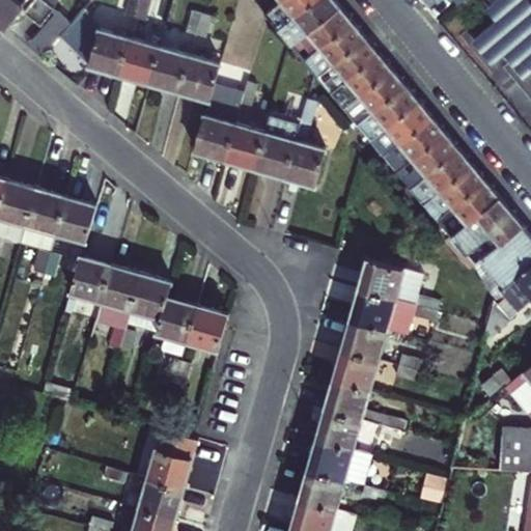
[(0,0),(0,21),(5,26),(22,5),(15,0),(0,0)]
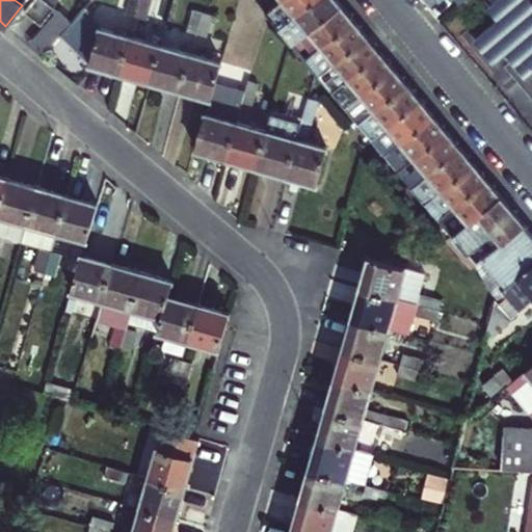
[(33,0),(23,11),(42,27),(54,8),(43,0),(33,0)]
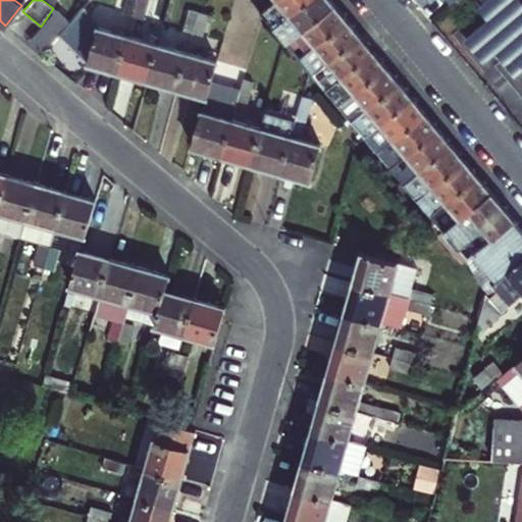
[(129,0),(124,16),(136,19),(141,0),(129,0)]
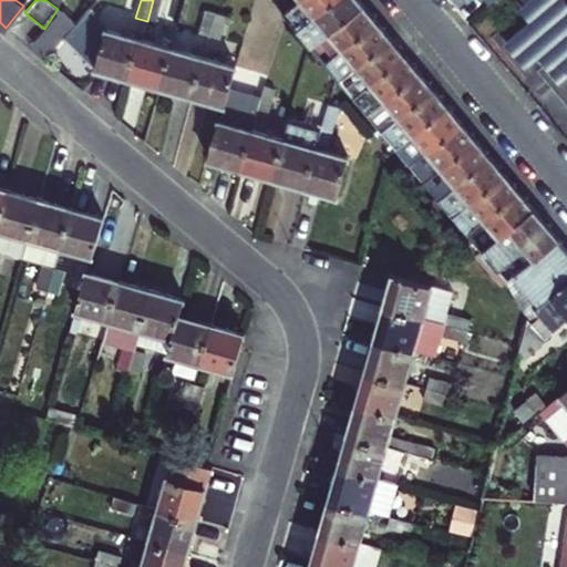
[(153,0),(147,21),(156,24),(163,0),(153,0)]
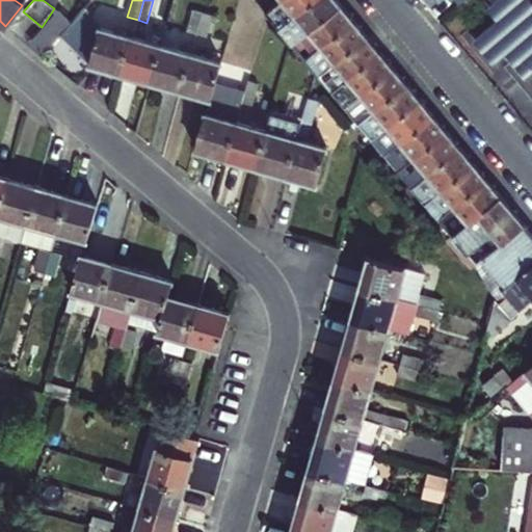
[(254,0),(266,14),(282,0),(254,0)]
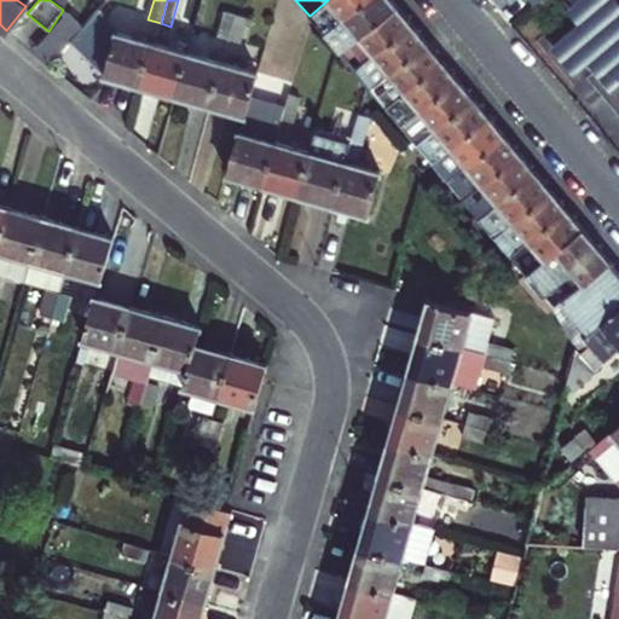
[(328,0),(310,16),(324,34),(365,0),(328,0)]
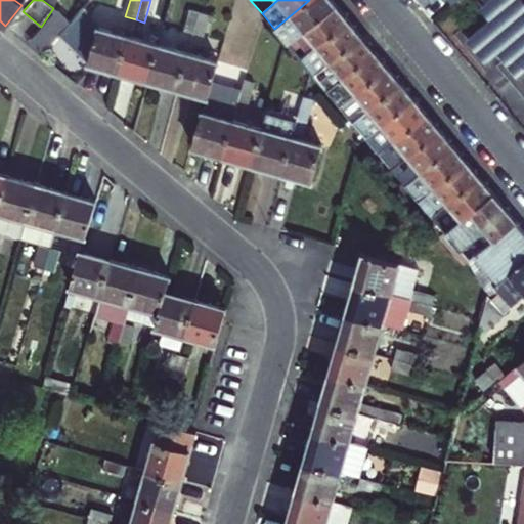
[(330,0),(309,0),(274,29),(287,43),(334,4),(330,0)]
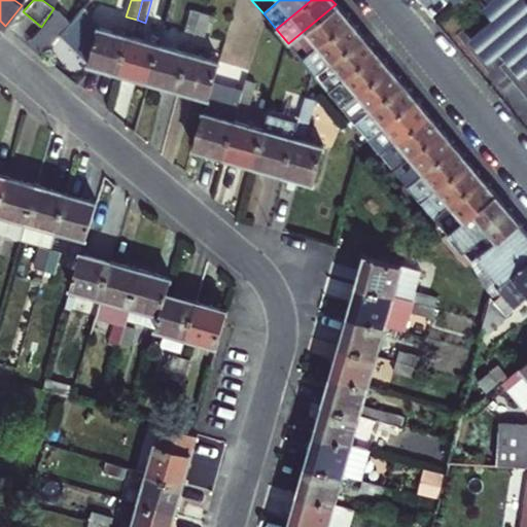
[(503,48),(524,72),(526,69),(526,4),(523,0),(492,0),(487,4),(495,14),(472,34),(492,58),(503,48)]
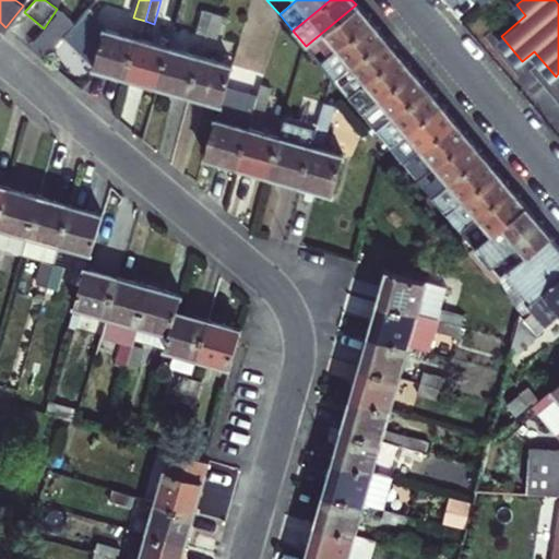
[(356,4),(306,46),(320,63),(370,22),(356,4)]
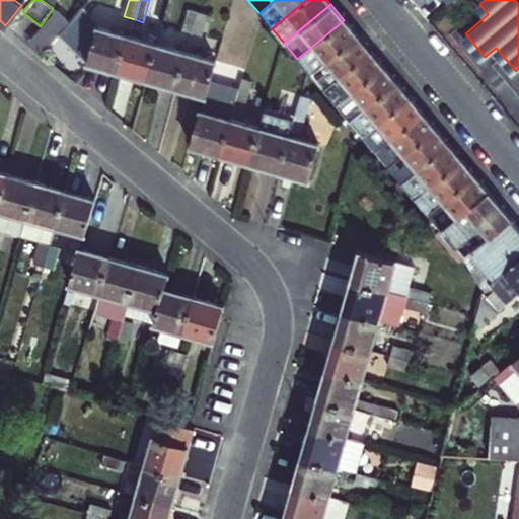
[(119,72),(130,35),(99,26),(79,10),(58,36),(88,62),(119,72)]
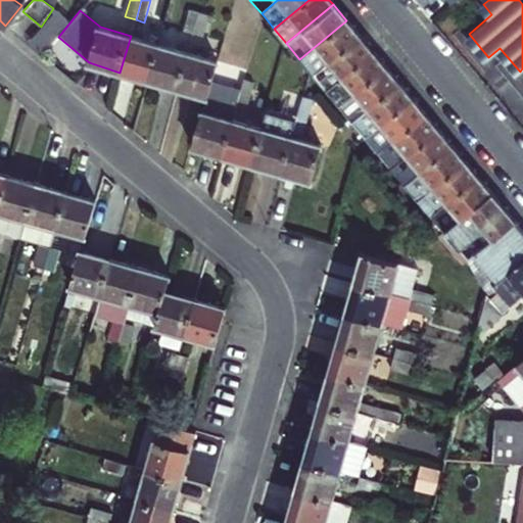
[(182,33),(194,37),(200,14),(189,10),(182,33)]
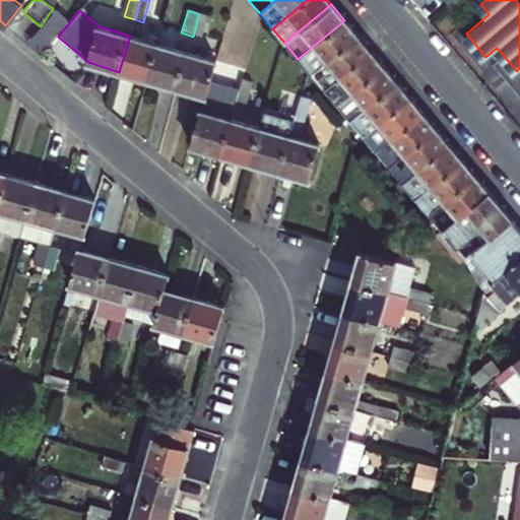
[(209,17),(199,14),(193,37),(203,40),(209,17)]
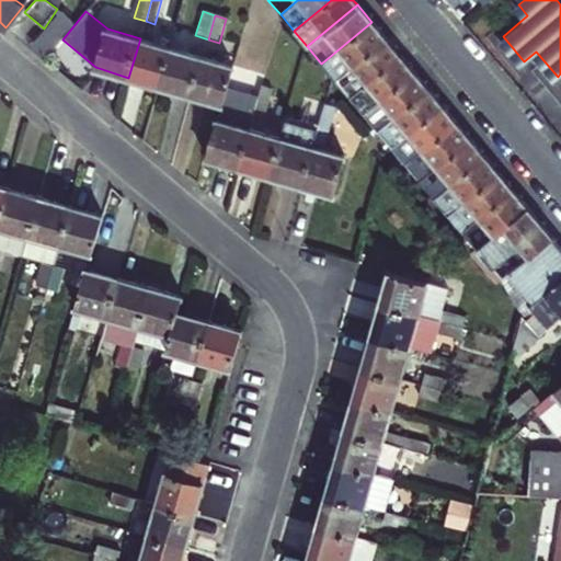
[(335,81),(386,38),(371,22),(321,64),(335,81)]
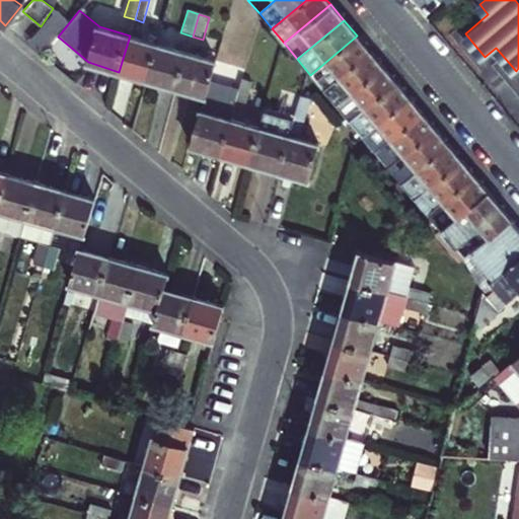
[(119,72),(148,81),(158,45),(130,35),(119,72)]
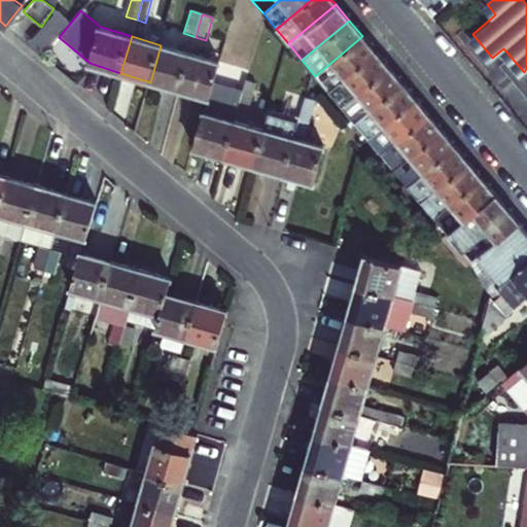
[(315,76),(328,93),(376,53),(362,36),(315,76)]
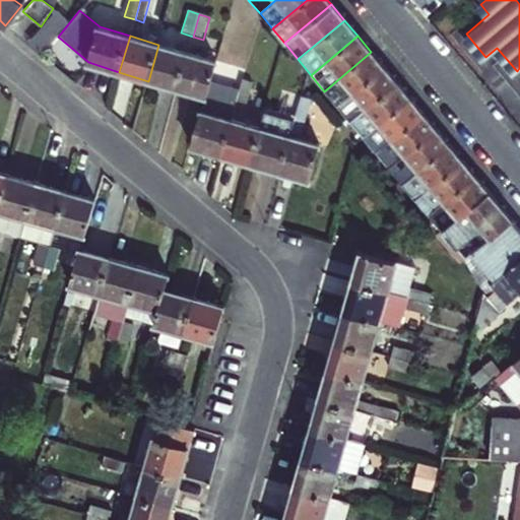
[(177,89),(188,54),(158,45),(148,81),(177,89)]
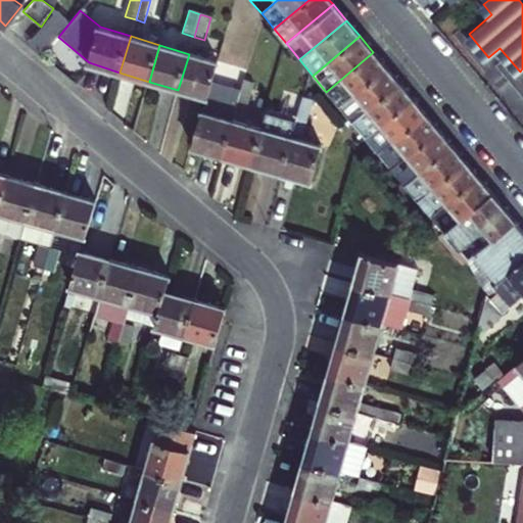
[(346,102),(355,94),(386,68),(373,52),(326,92),(339,107),(346,102)]
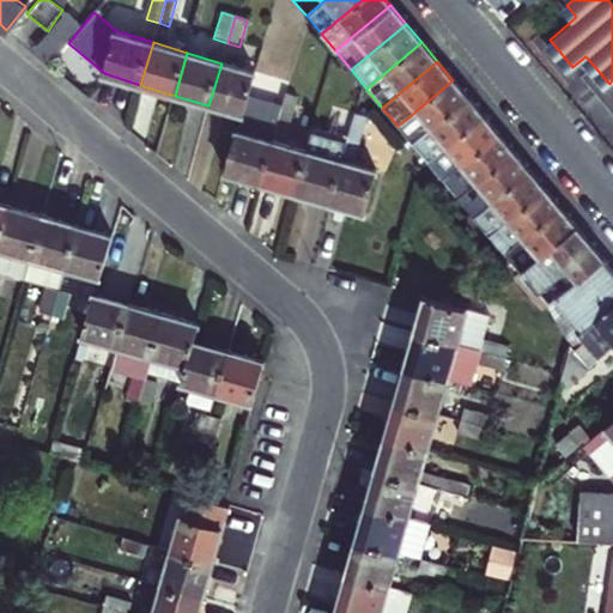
[(243,117),(256,74),(222,64),(208,105),(243,117)]
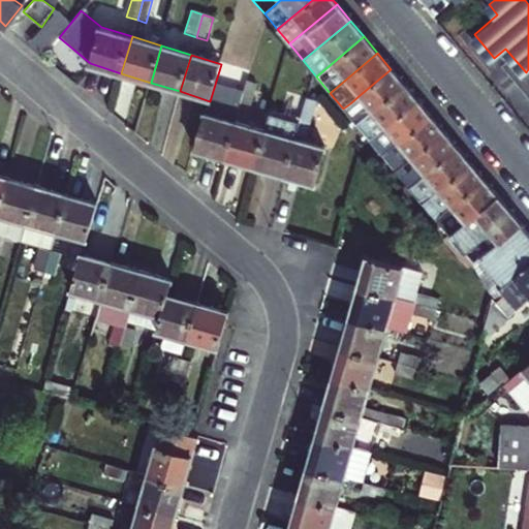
[(355,124),(404,85),(391,69),(360,95),(366,103),(356,111),(350,103),(343,109),(355,124)]
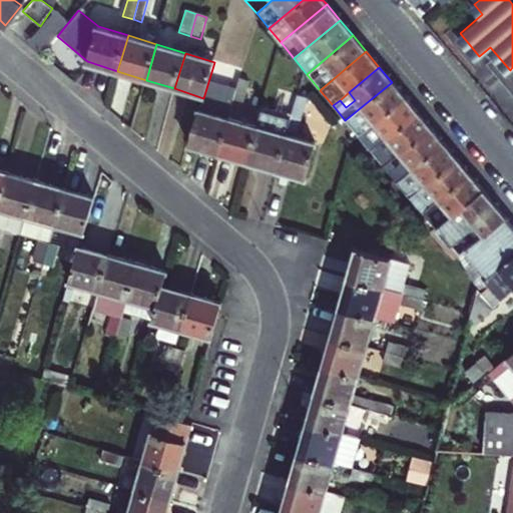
[(223,100),(234,102),(240,82),(229,79),(223,100)]
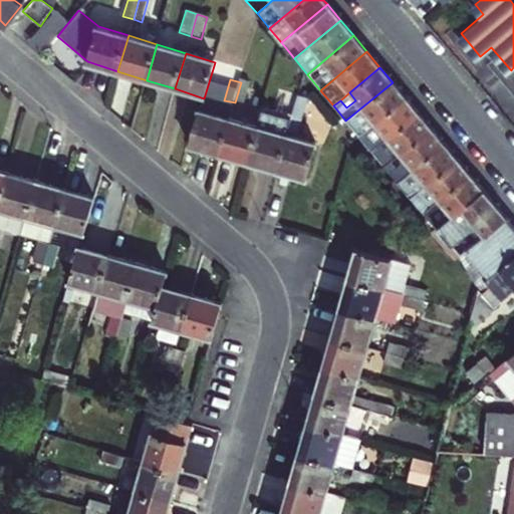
[(241,82),(235,102),(244,105),(250,86),(241,82)]
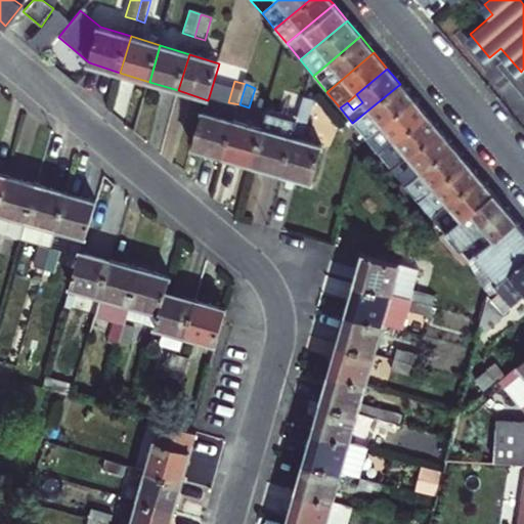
[(368,138),(413,100),(400,84),(352,123),(367,141),(368,138)]
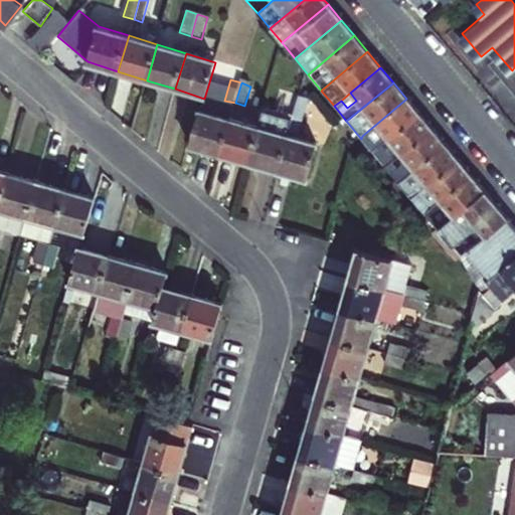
[(260,131),(248,168),(278,176),(289,140),(294,121),(300,100),(290,97),(284,119),(266,113),(260,131)]
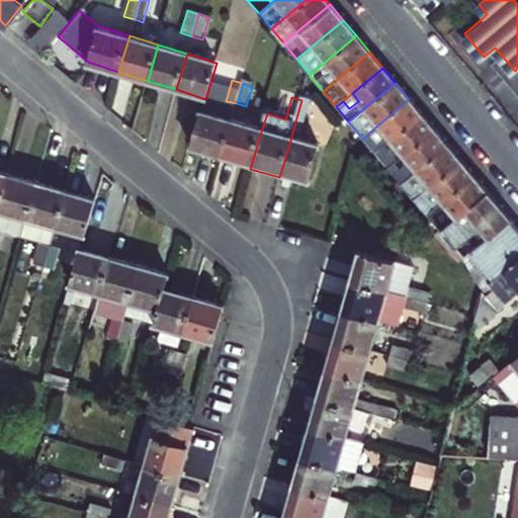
[(374,153),(421,114),(409,99),(364,137),(363,140),(374,153)]
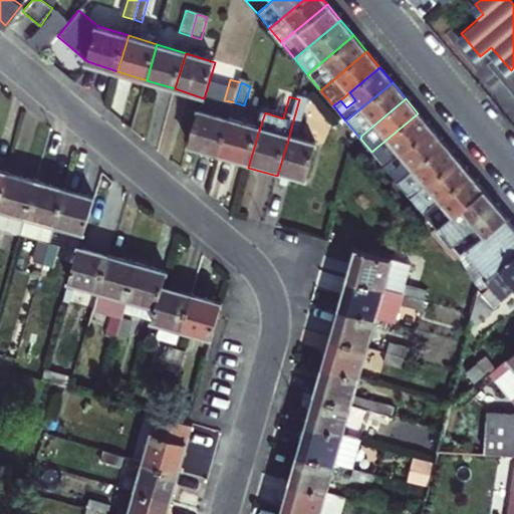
[(308,102),(299,99),(293,120),(302,123),(308,102)]
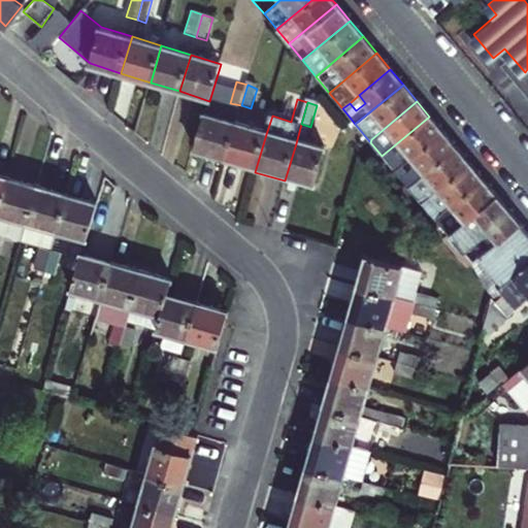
[(195,154),(225,163),(236,124),(206,114),(195,154)]
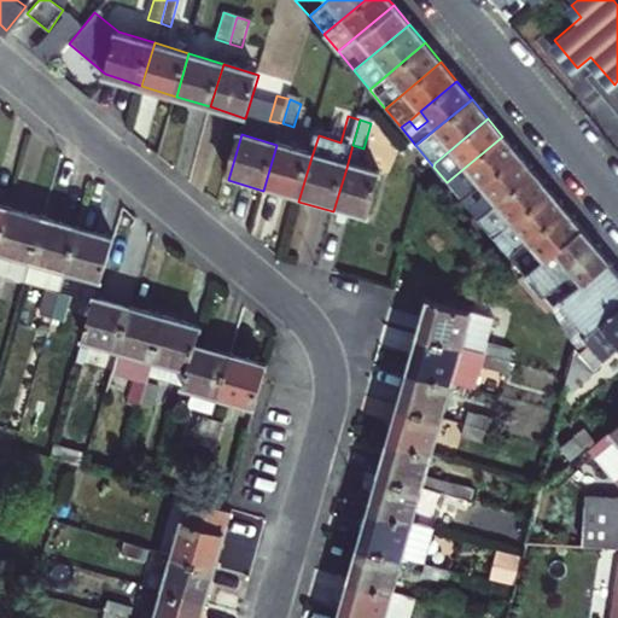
[(502,136),(447,182),(461,200),(518,155),(502,136)]
